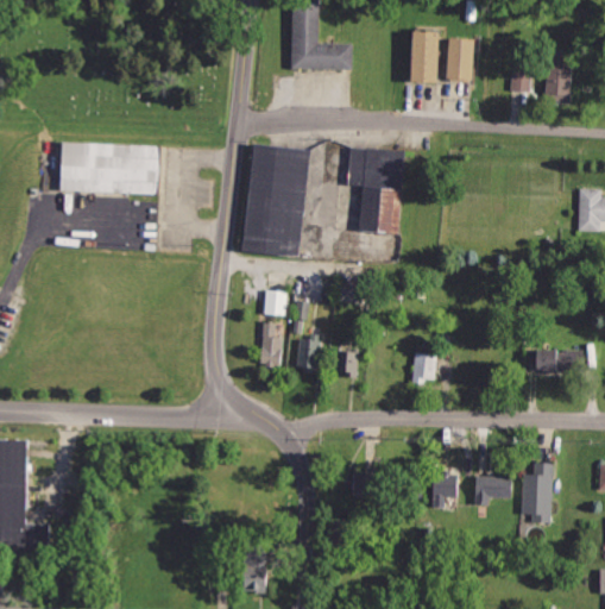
[(290,0),(290,70),(354,71),(354,44),(315,43),(315,0),(290,0)]
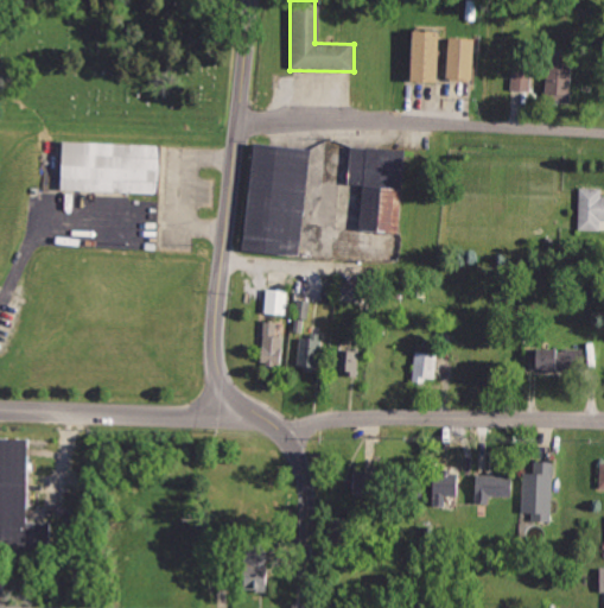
[(413,31),(411,81),(439,83),(442,32),(413,31)]
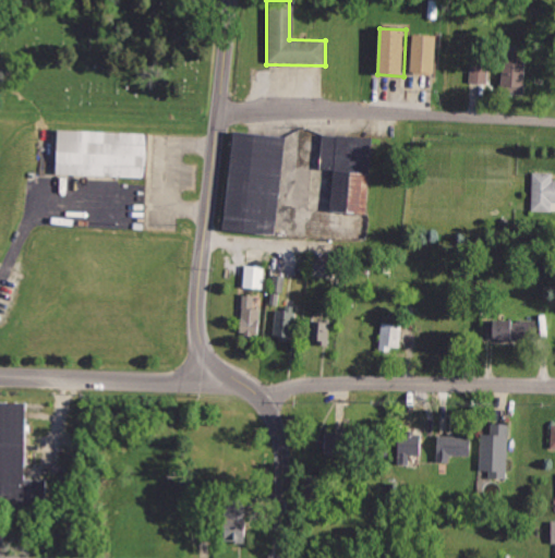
[(412,33),(411,73),(435,73),(435,34),(412,33)]
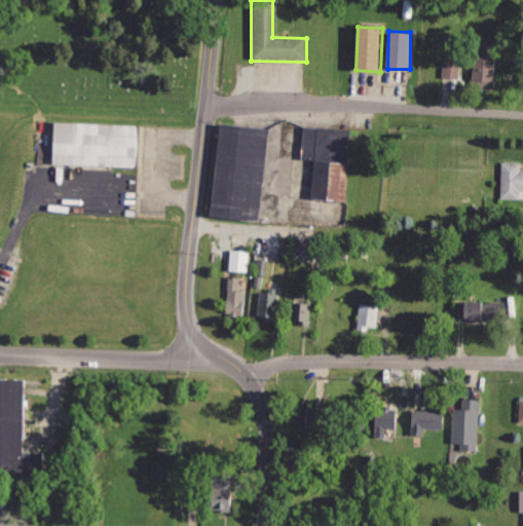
[(471,49),(469,87),(493,88),(495,50),(471,49)]
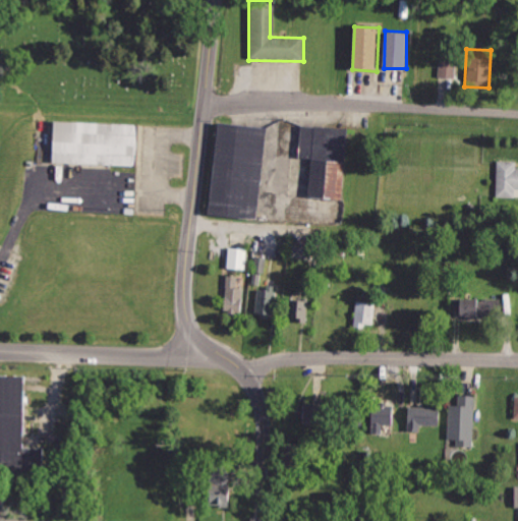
[(437,59),(435,79),(453,81),(455,61),(437,59)]
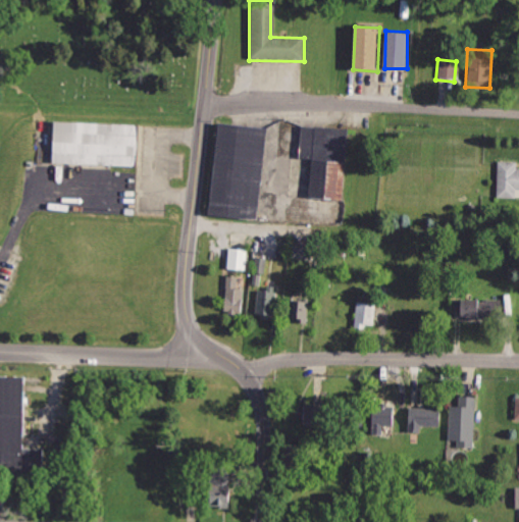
[(54,122),(52,163),(139,165),(140,124),(54,122)]
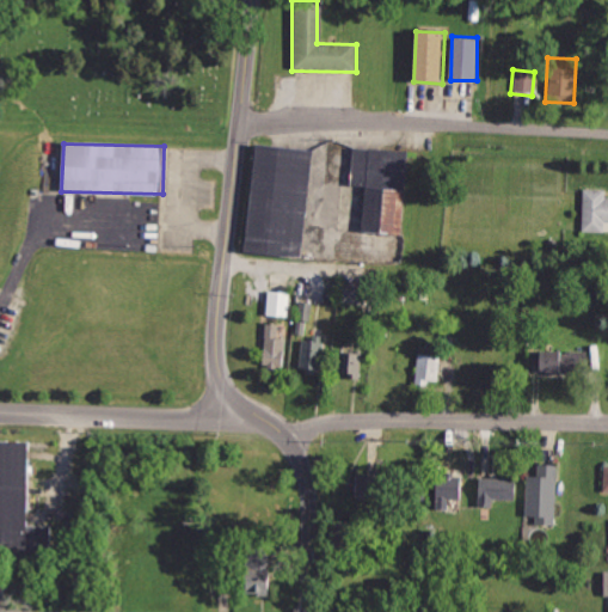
[(263,146),(250,251),(307,258),(320,153),(263,146)]
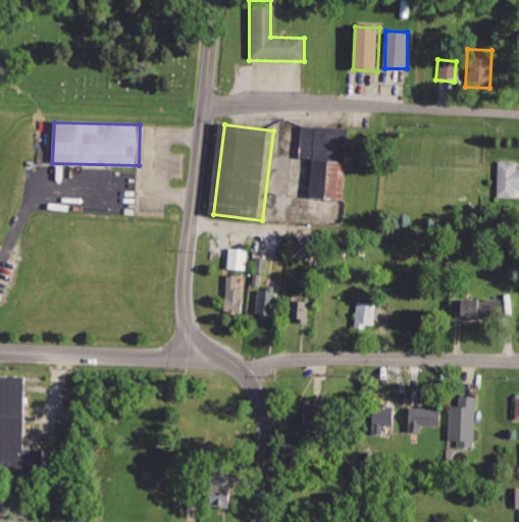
[(307,129),(304,161),(319,163),(315,198),(350,202),(357,136),(307,129)]
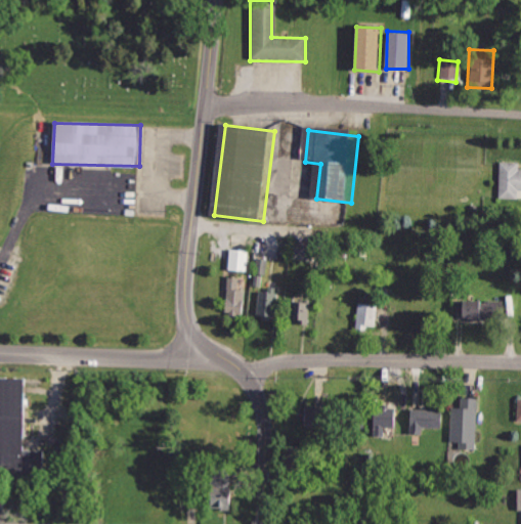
[(520,165),(500,165),(498,198),(520,198),(520,165)]
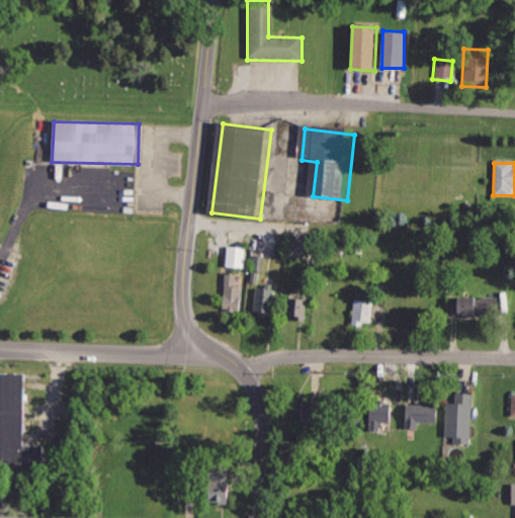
[(287,236),(284,259),(307,261),(310,239),(287,236)]
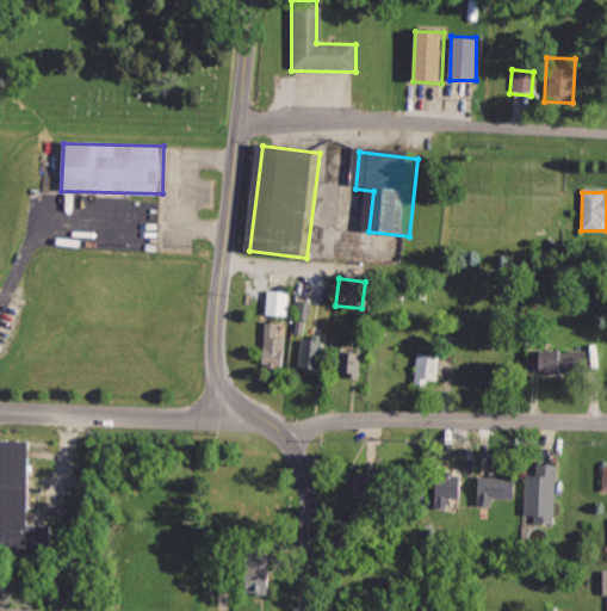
[(266,291),(264,314),(285,318),(287,294),(266,291)]
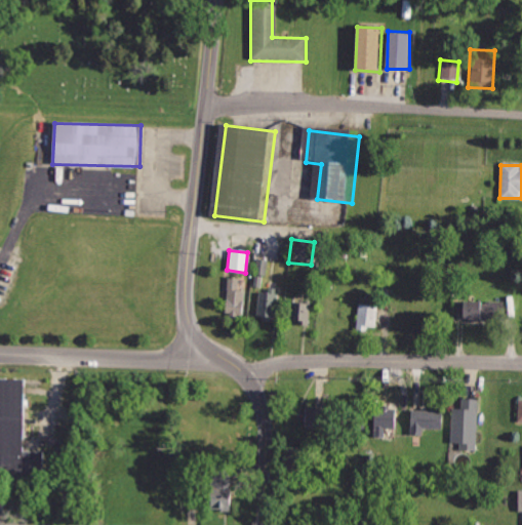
[(254,258),(252,283),(265,284),(267,259),(254,258)]
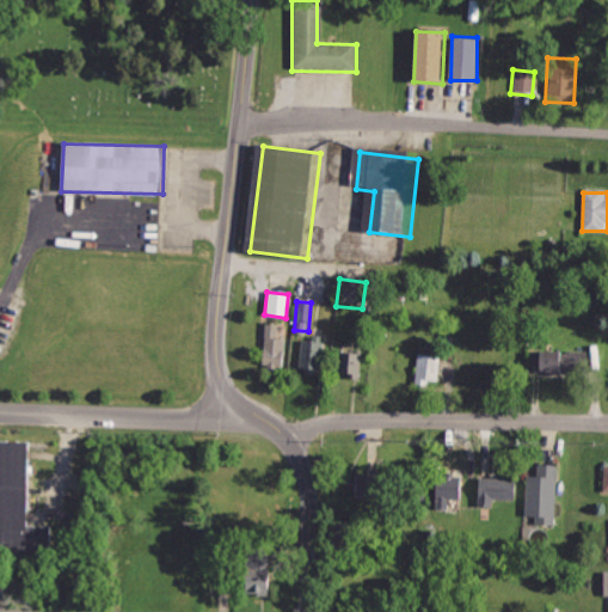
[(264,324),(260,365),(282,367),(286,326),(264,324)]
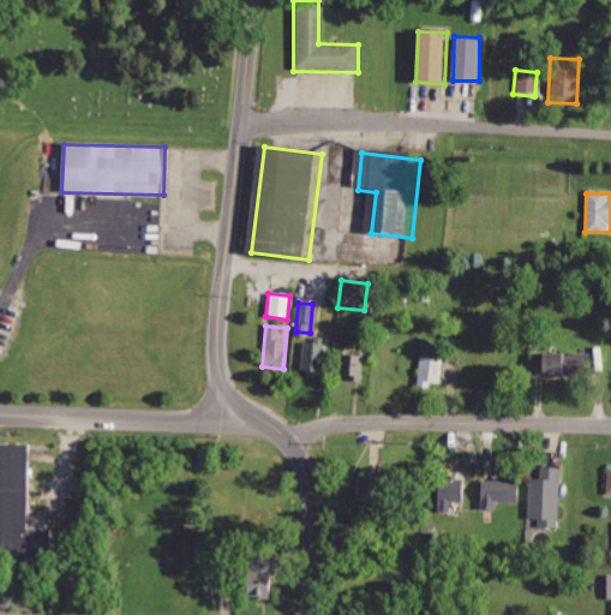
[(301,341),(298,370),(321,372),(324,344),(301,341)]
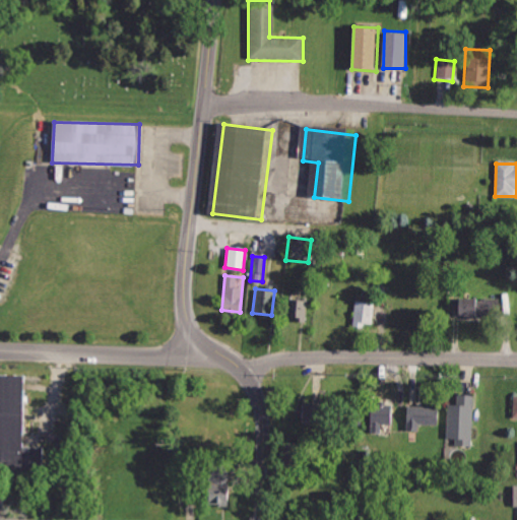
[(451,293),(451,314),(497,315),(497,294),(451,293)]
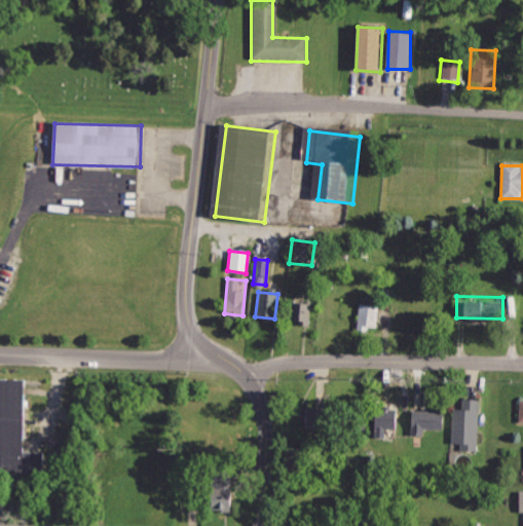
[(292,299),(289,326),(309,328),(312,301),(292,299)]
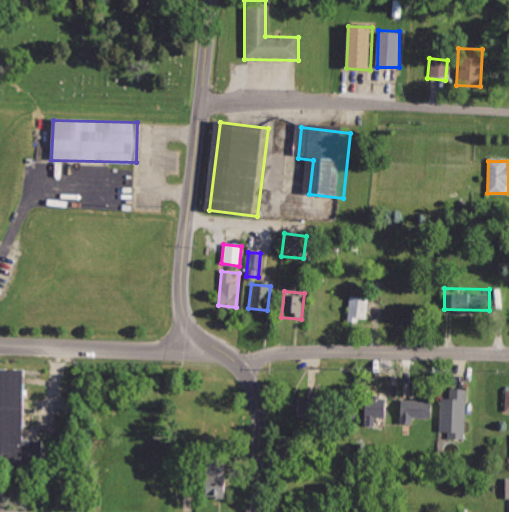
[(349,293),(346,321),(366,323),(369,296),(349,293)]
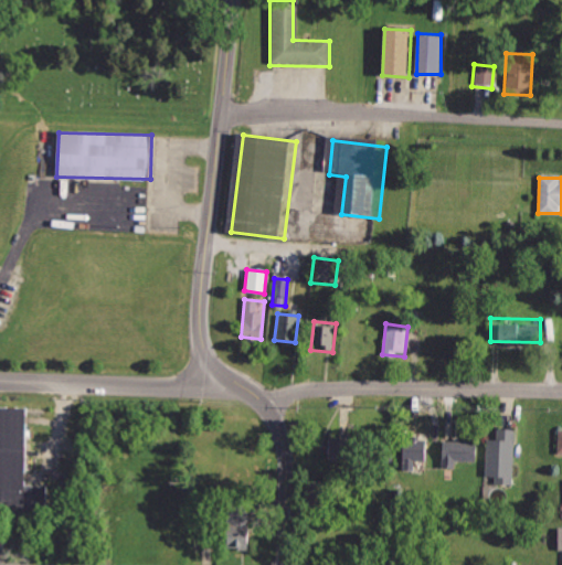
[(0,520),(32,523),(39,413),(0,409),(0,520)]
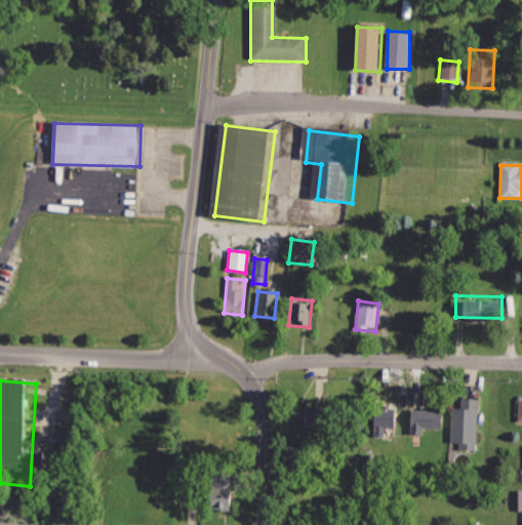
[(451,406),(450,442),(457,442),(457,451),(475,451),(477,399),(463,399),(462,406),(451,406)]
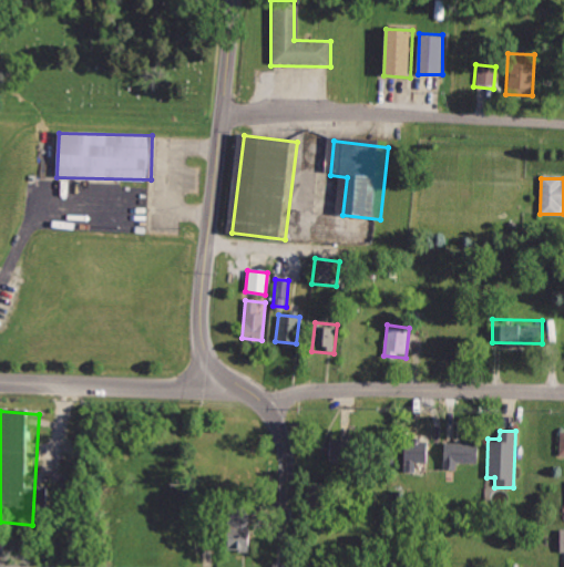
[(402,433),(401,465),(427,466),(428,434),(402,433)]
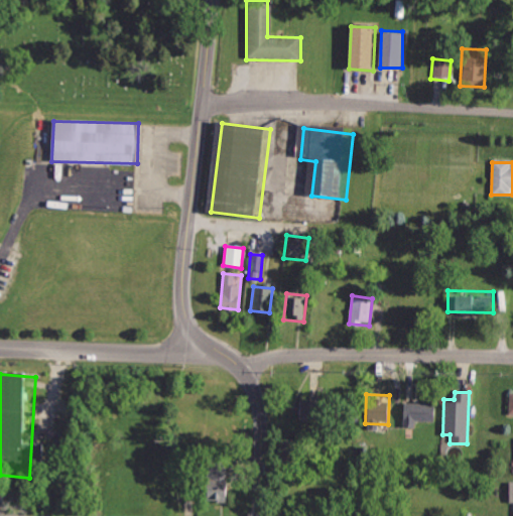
[(301,395),(300,419),(321,420),(322,395),(301,395)]
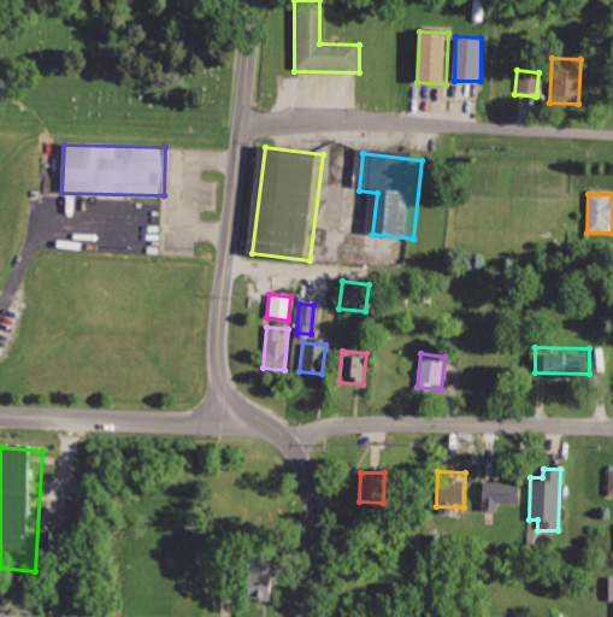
[(482,480),(482,507),(519,509),(519,481),(482,480)]
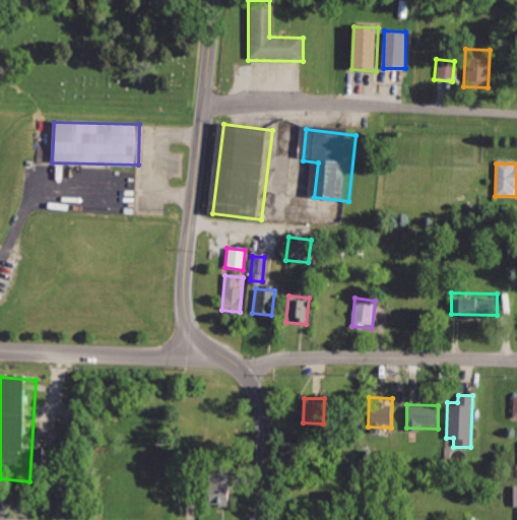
[(284,440),(283,467),(301,468),(303,441),(284,440)]
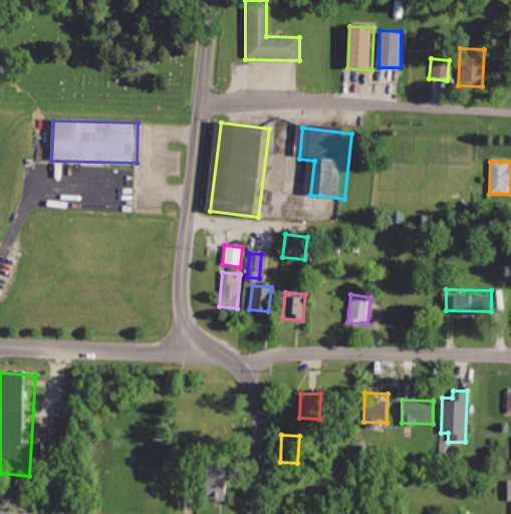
[(205,454),(205,497),(228,497),(228,454),(205,454)]
